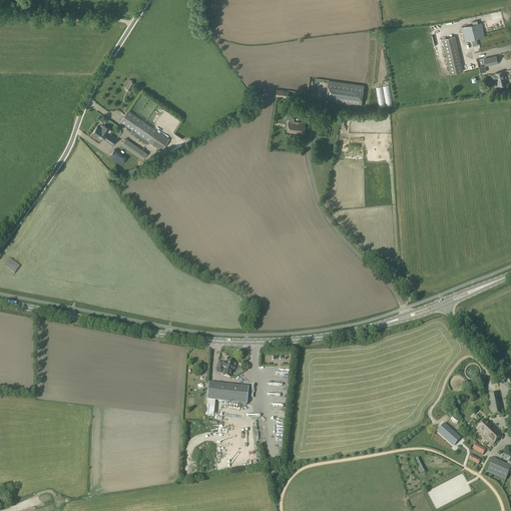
[(492,18),(500,61),(508,59),(507,57),(504,57),(498,17),(492,18)]
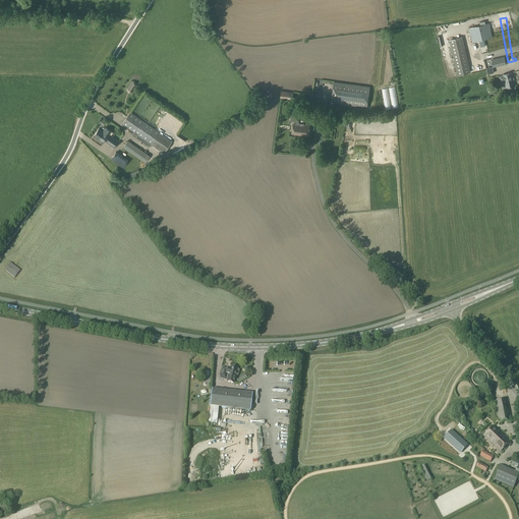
[(471,25),(474,40),(495,36),(491,21),(471,25)]
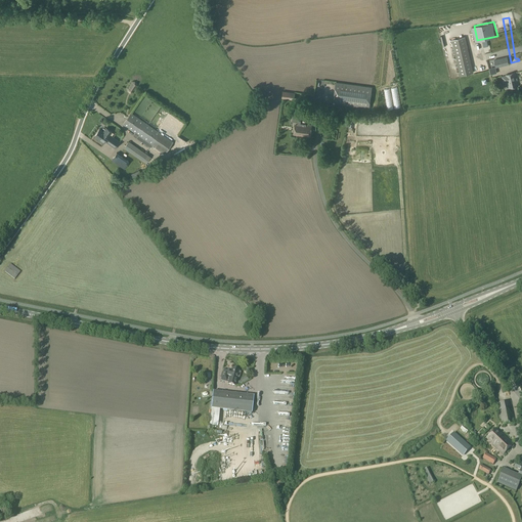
[(466,31),(446,36),(454,70),(468,67),(469,67),(469,66),(470,66),(471,64),(472,62),(472,61),(472,60),(472,59),(466,31)]
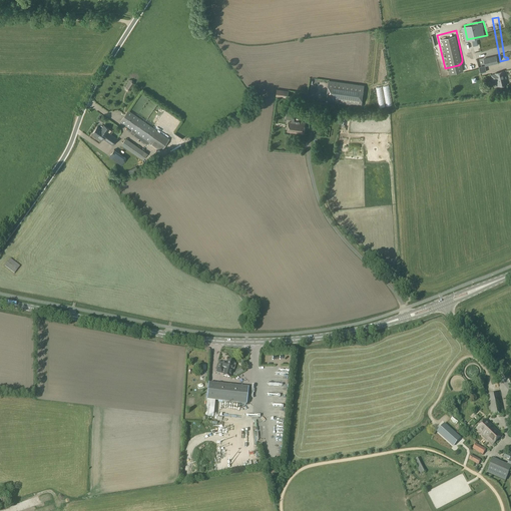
[(500,61),(498,54),(486,57),(488,64),(500,61)]
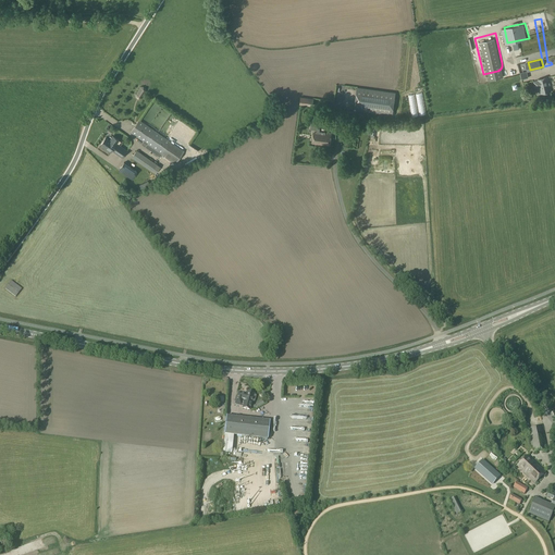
[(553,89),(550,75),(540,77),(540,78),(535,79),(538,85),(541,85),(542,87),(542,88),(541,88),(542,91),(543,91),(553,89)]
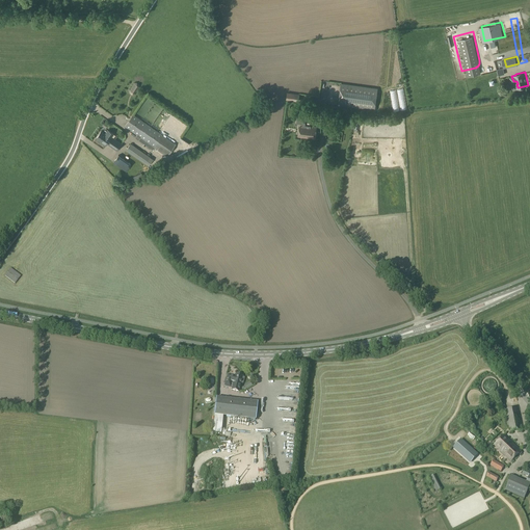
[(142,85),(141,82),(138,80),(135,80),(131,88),(131,90),(134,93),(137,93),(142,85)]
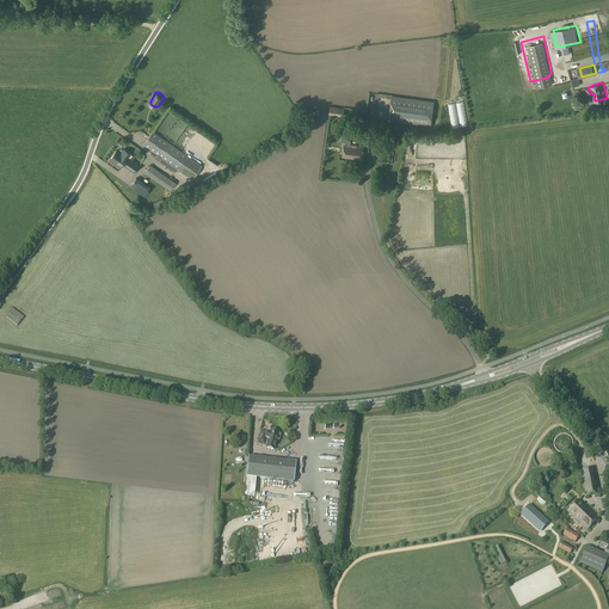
[(432,124),(436,99),(395,94),(392,118),(432,124)]
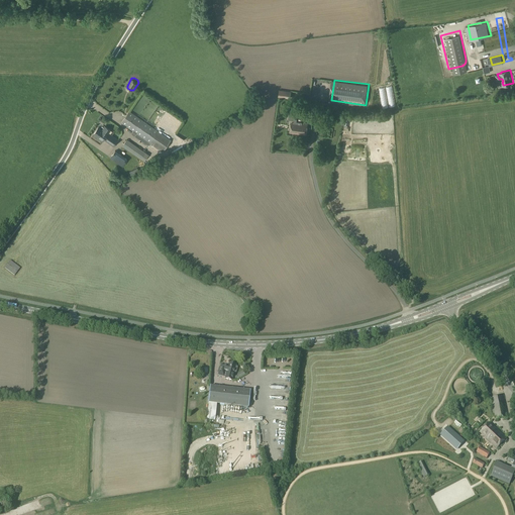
[(281,88),(279,95),(291,96),(293,89),(281,88)]
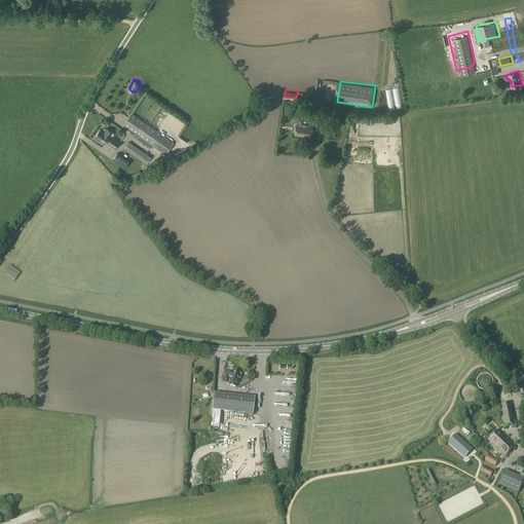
[(167,153),(176,141),(134,111),(125,123),(137,132),(135,135),(152,146),(154,144),(167,153)]
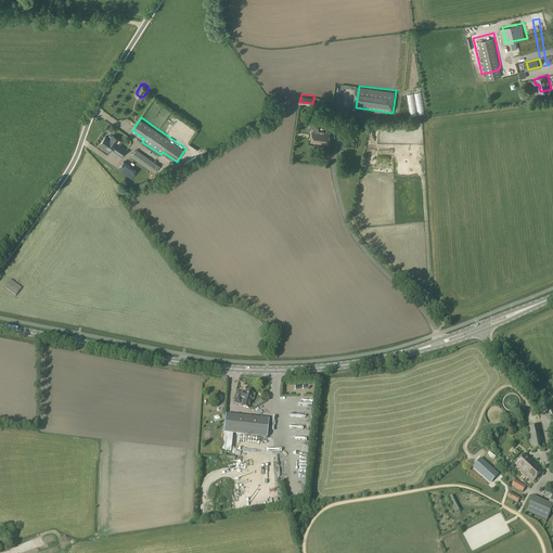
[(373,119),(372,130),(375,131),(376,124),(381,125),(382,120),(373,119)]
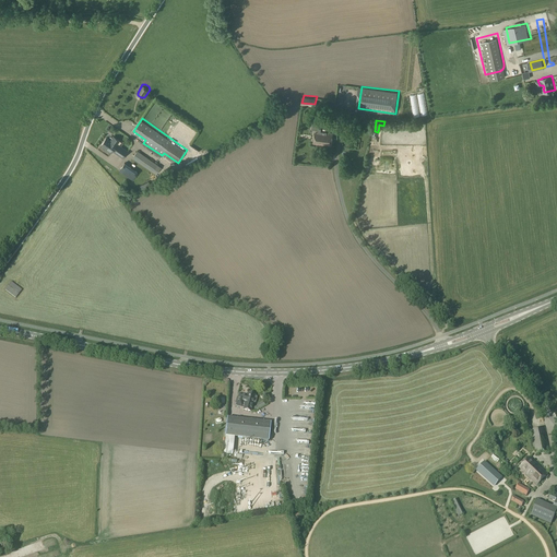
[(329,132),(329,131),(320,130),(320,131),(317,131),(316,141),(333,144),(334,133),(329,132)]
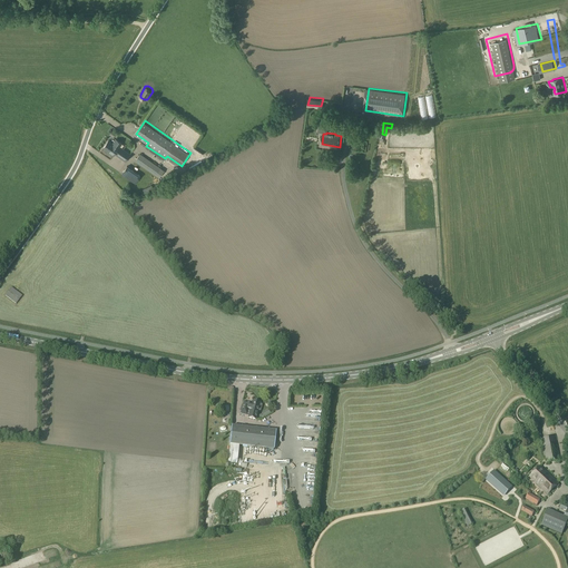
[(121,145),(124,142),(119,138),(116,143),(110,139),(105,146),(116,154),(117,152),(128,159),(133,153),(121,145)]
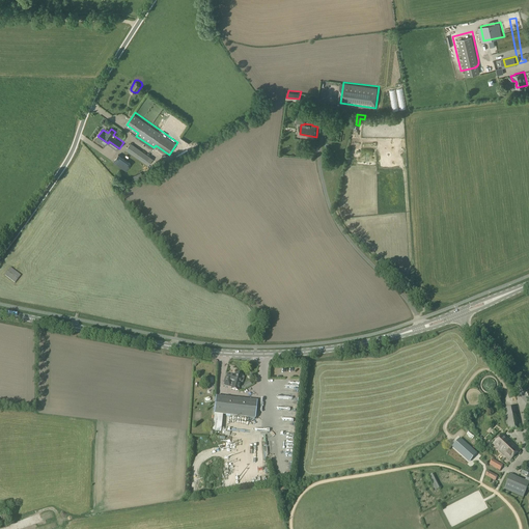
[(150,164),(155,157),(132,141),(128,148),(150,164)]
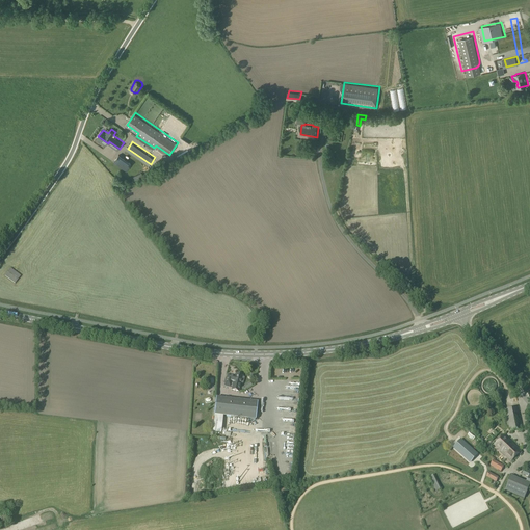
[(127,168),(132,162),(121,153),(115,160),(127,168)]
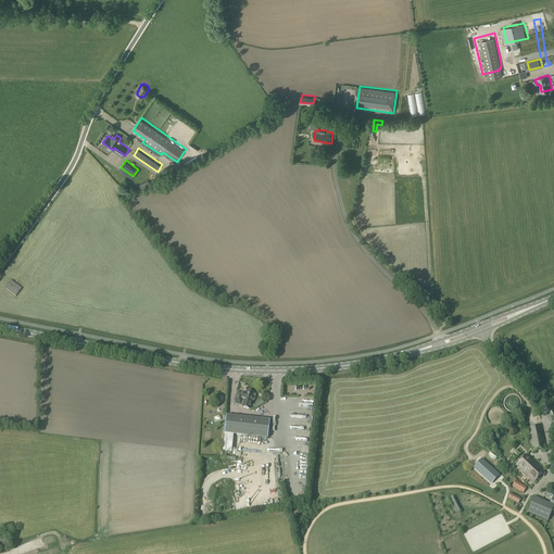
[(17,294),(24,287),(13,278),(7,287),(17,294)]
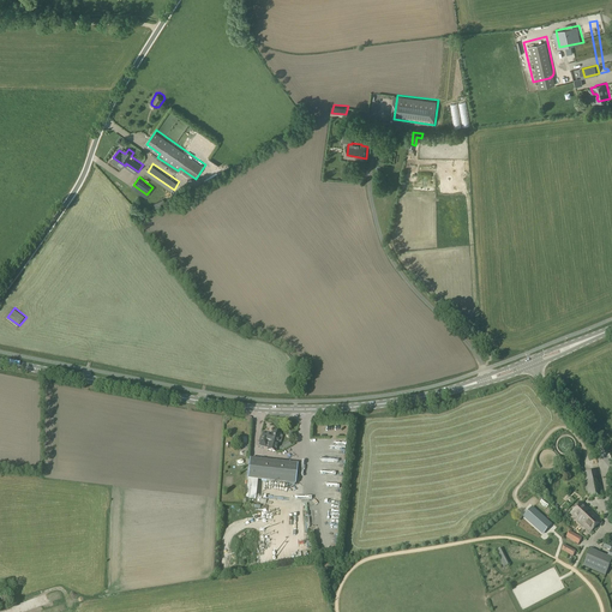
[(282,435),(282,432),(275,430),(274,433),(269,432),(269,435),(264,433),(262,444),(267,445),(267,444),(271,445),(270,448),(277,450),(280,441),(282,442),(285,435),(282,435)]
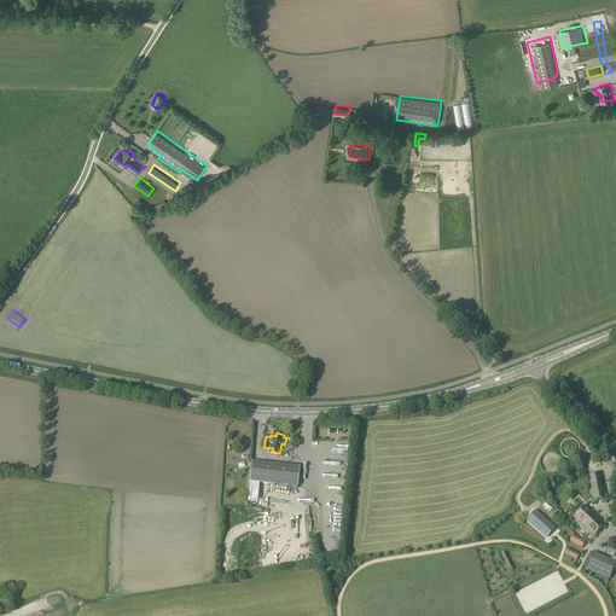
[(302,465),(254,460),(251,481),(277,483),(275,492),(298,494),(302,465)]
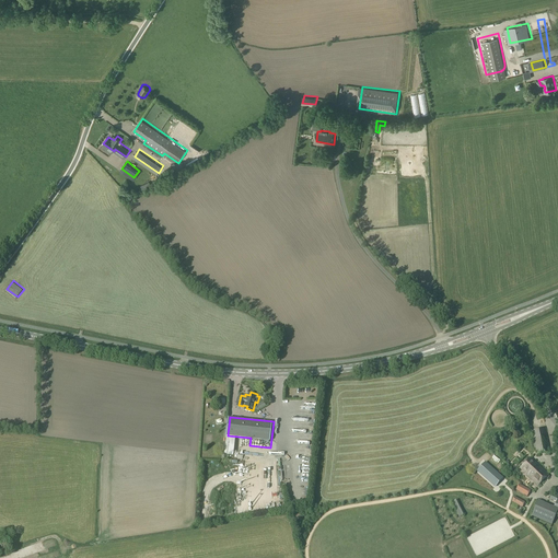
[(538,453),(553,451),(547,427),(534,429),(538,453)]
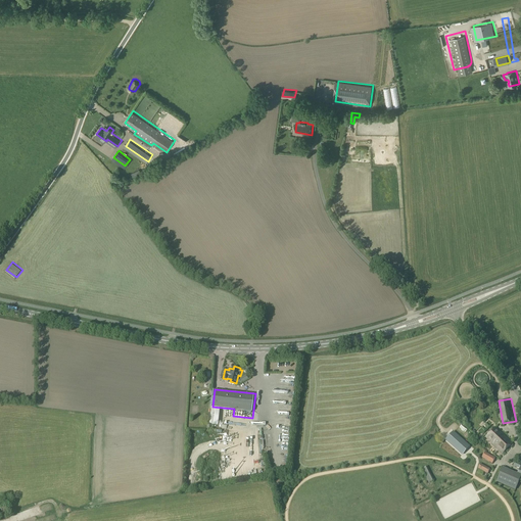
[(505,453),(514,442),(498,426),(487,436),(505,453)]
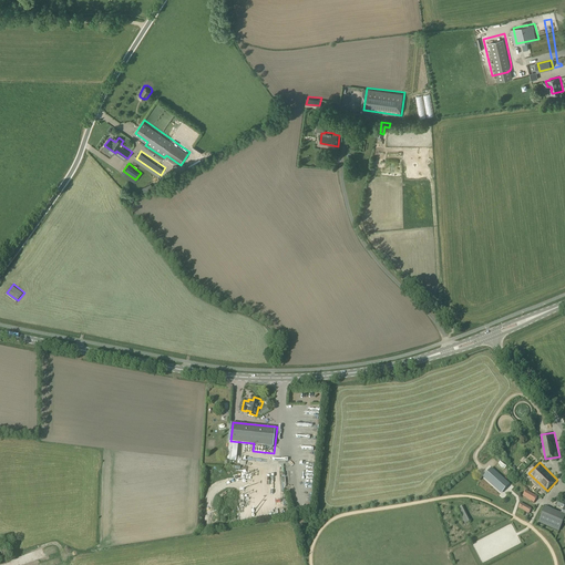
[(493,466),(485,476),(503,492),(512,483),(493,466)]
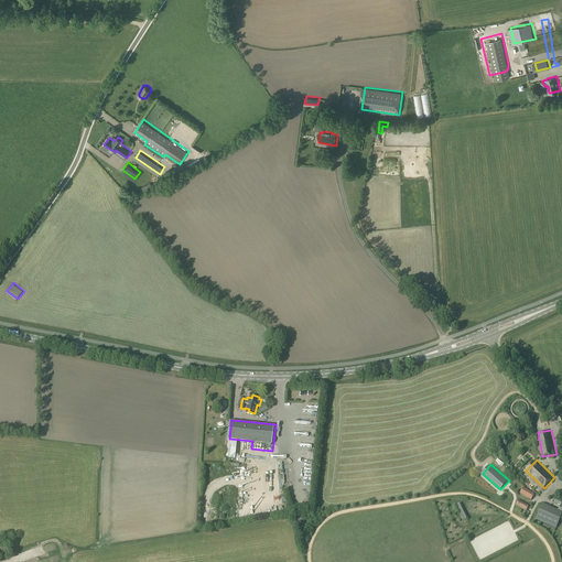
[(525,486),(521,492),(533,498),(537,493),(525,486)]
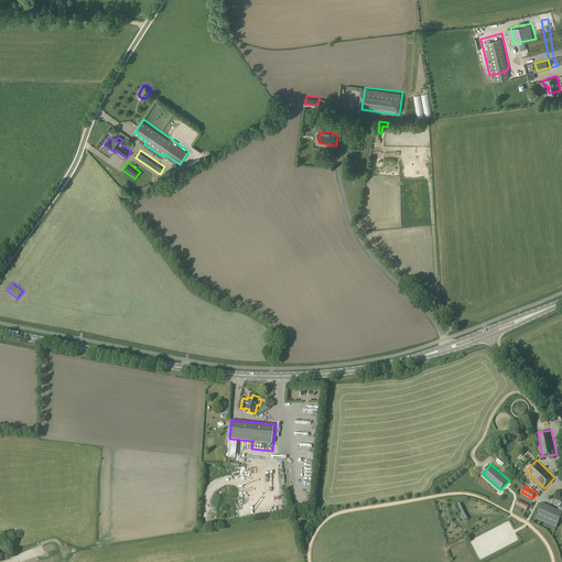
[(520,499),(517,504),(528,509),(531,505),(520,499)]
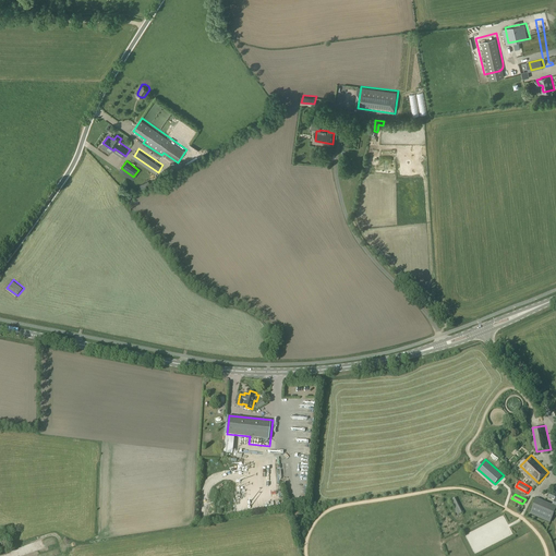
[(460,514),(466,511),(458,496),(452,498),(460,514)]
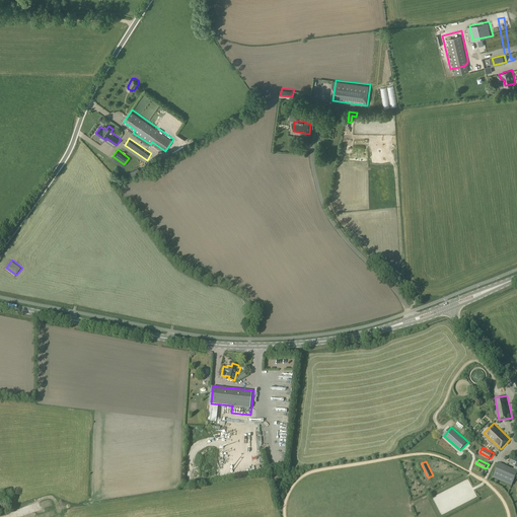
[(513,485),(516,476),(516,469),(513,468),(501,462),(495,476),(513,485)]
